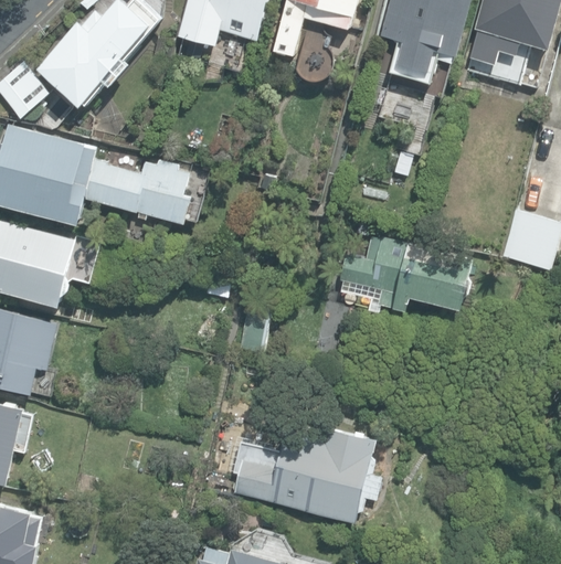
[(39,72),(81,107),(104,82),(110,88),(130,65),(124,60),(159,19),(137,0),(131,0),(128,4),(123,0),(105,21),(93,10),(39,72)]
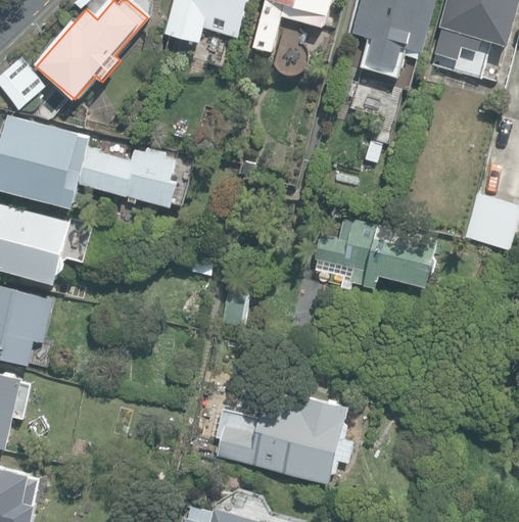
[(75,0),(72,3),(79,10),(89,0),(88,0),(75,0)]
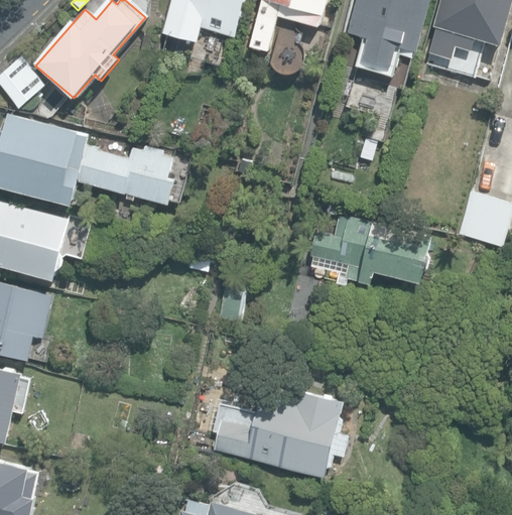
[(169,0),(161,33),(196,42),(200,29),(234,38),(244,0),(169,0)]
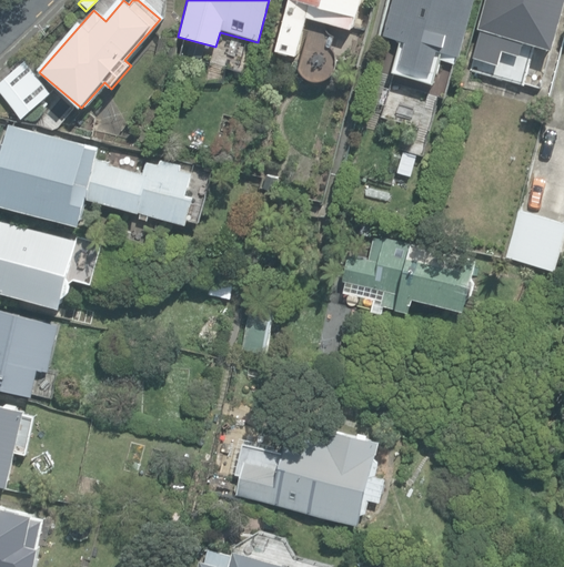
[(274,52),(294,58),(300,38),(306,40),(310,30),(303,28),(305,19),(350,31),(354,16),(356,17),(360,0),(286,0),(288,0),(274,52)]
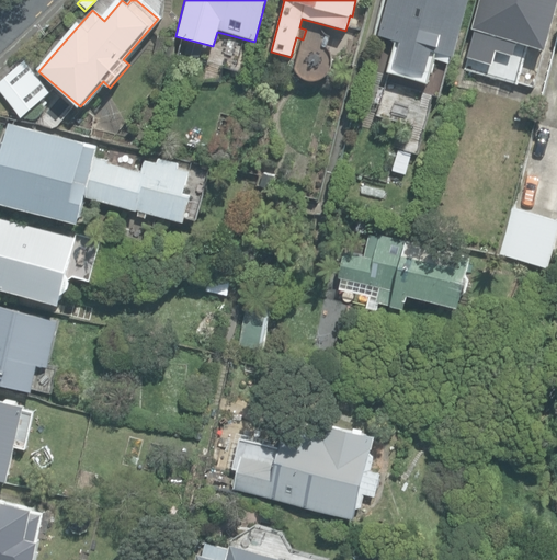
[(383,82),(438,96),(451,55),(453,56),(467,0),(385,0),(376,34),(396,40),(383,82)]
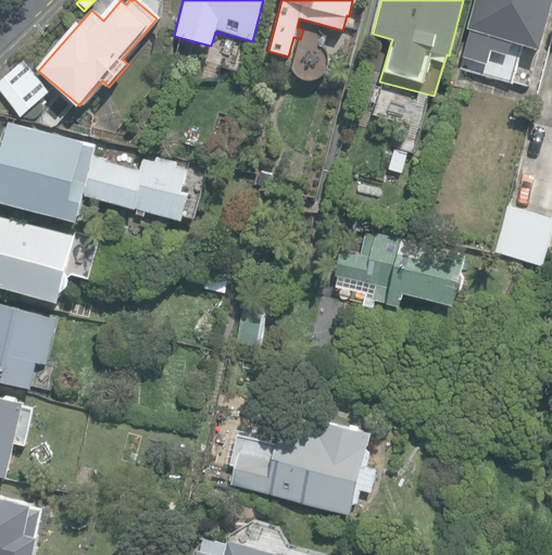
[(461,71),(511,83),(521,43),(540,49),(551,3),(551,0),(473,0),(466,27),(469,28),(462,52),(465,53),(461,71)]
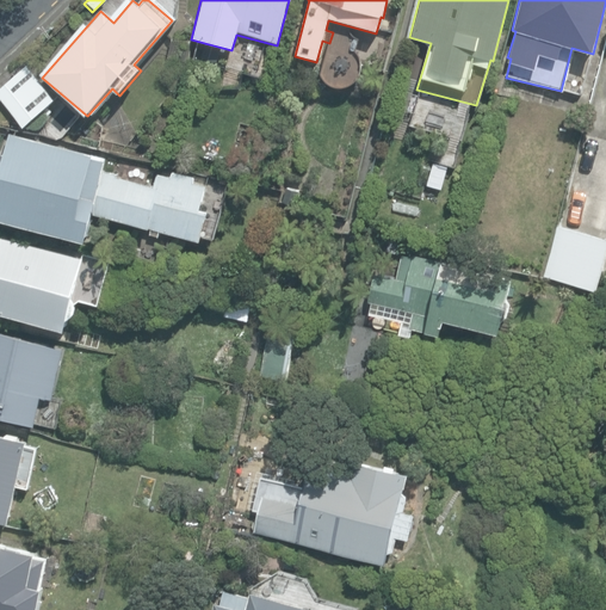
[(0,100),(22,125),(42,109),(13,76),(0,87),(0,100)]
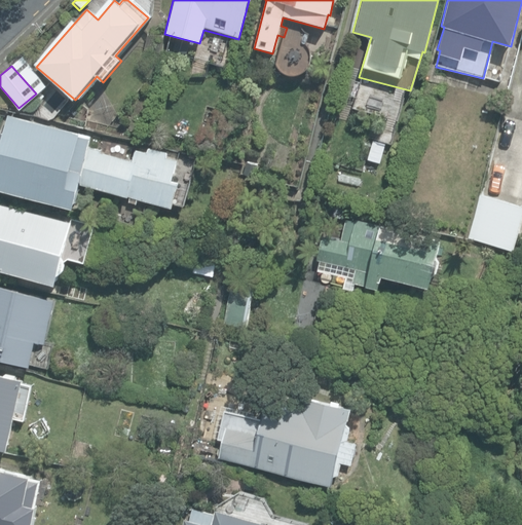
[(79,188),(183,212),(195,159),(139,146),(135,161),(91,152),(95,139),(80,136),(81,132),(7,115),(2,136),(0,136),(0,191),(74,209),(79,188)]
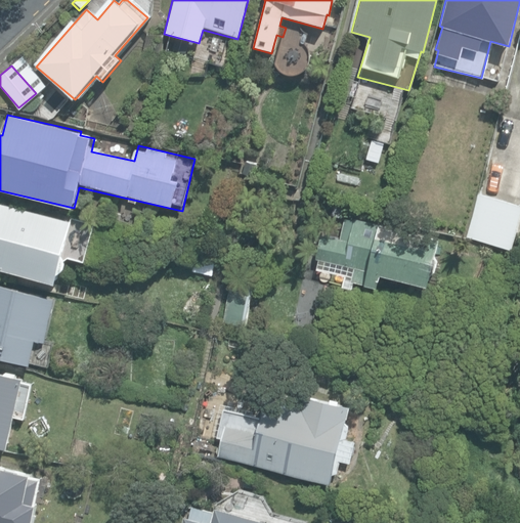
[(466,240),(509,251),(519,208),(476,197),(466,240)]
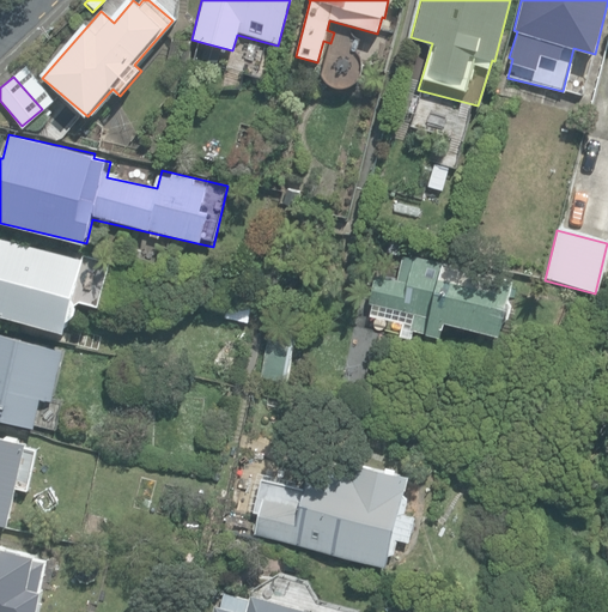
[(0,316),(66,333),(74,300),(101,307),(111,264),(84,256),(83,260),(0,238),(0,316)]
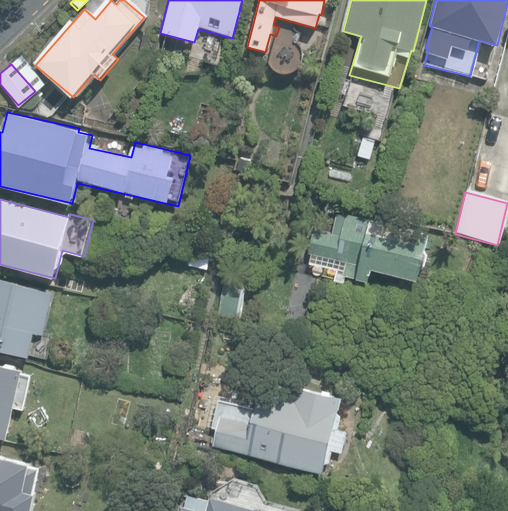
[(341,274),(367,280),(370,268),(417,280),(428,235),(346,215),(345,218),(334,215),(329,234),(310,230),(304,252),(344,261),(341,274)]
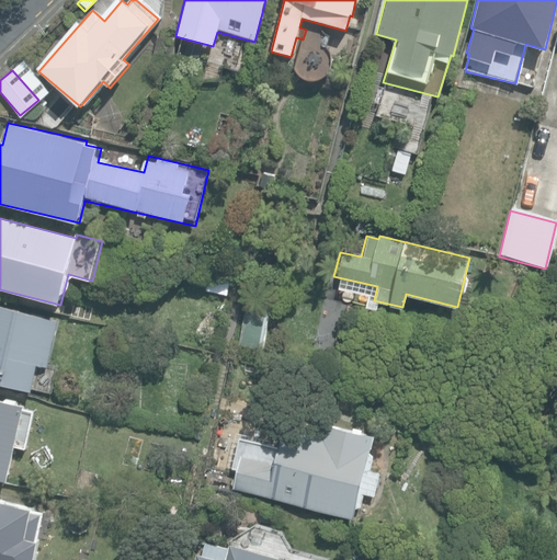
[(236,346),(259,351),(266,305),(243,300),(236,346)]
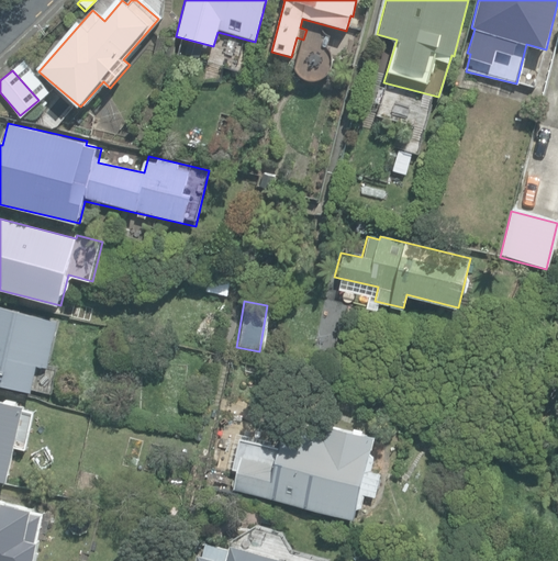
[(0,385),(31,394),(38,366),(47,368),(58,321),(0,306),(0,385)]
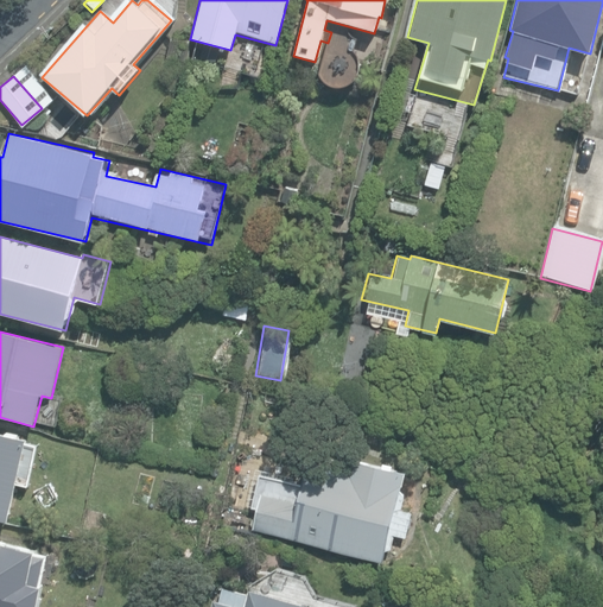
[(0,518),(6,520),(26,437),(0,430),(0,518)]
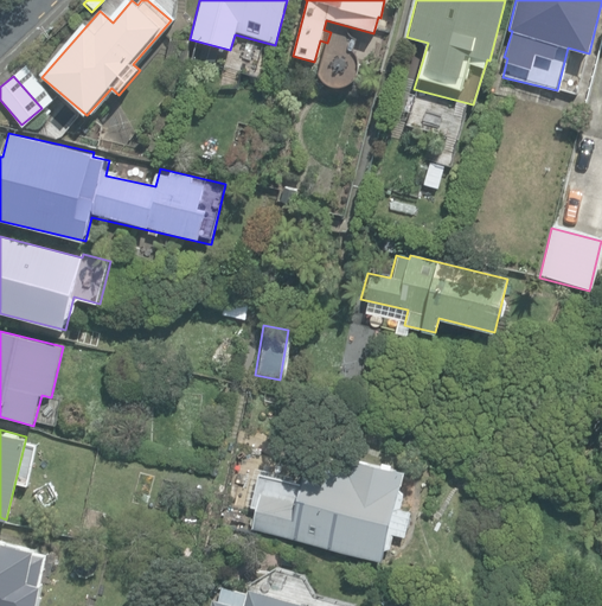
[(251,530),(382,560),(403,466),(351,454),(348,466),(307,457),(301,483),(255,472),(248,505),(256,506),(251,530)]
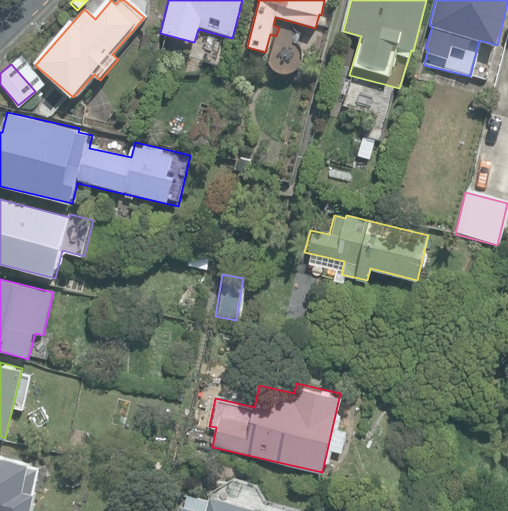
[(31,510),(36,493),(33,493),(39,466),(0,456),(0,510),(31,510)]
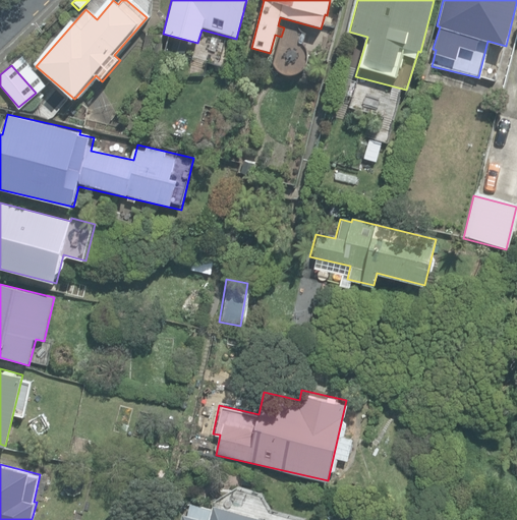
[(277,519),(212,504),(208,519),(204,519),(181,513),(178,519),(277,519)]
